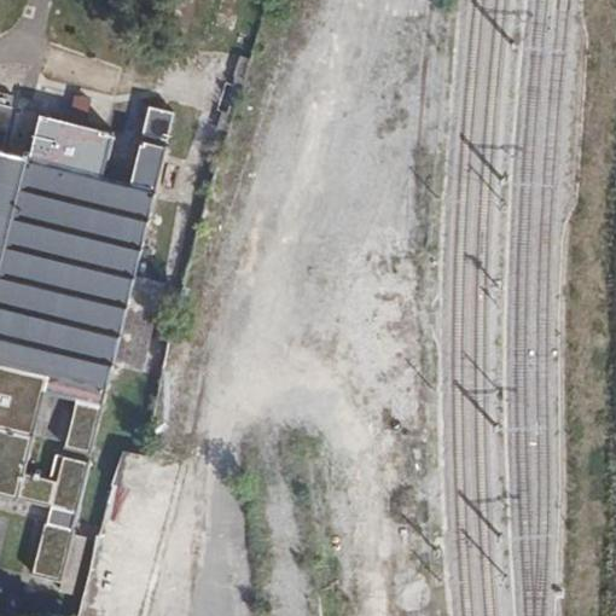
[(27,157),(0,150),(0,495),(47,507),(32,569),(57,576),(68,534),(73,516),(111,365),(139,255),(156,189),(164,155),(167,147),(140,140),(129,184),(99,176),(111,132),(38,114),(27,157)]
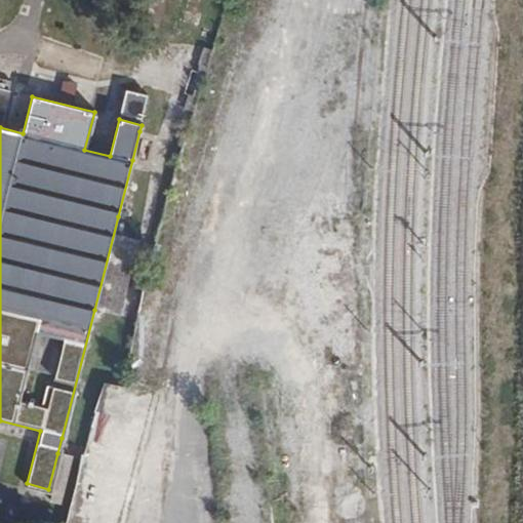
[(108,388),(88,454),(123,465),(143,398),(108,388)]
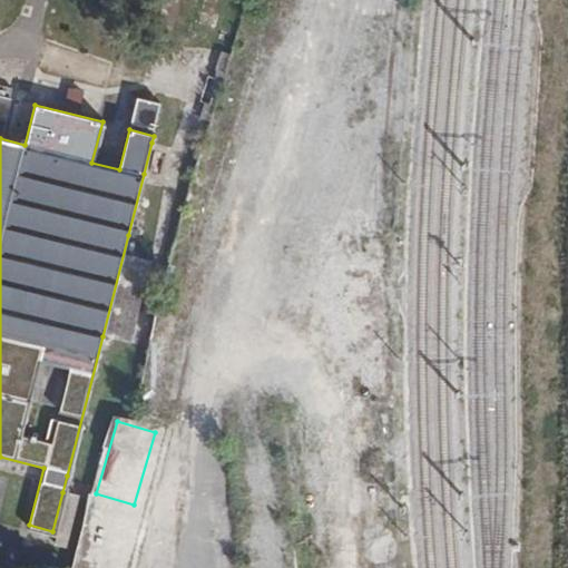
[(323,486),(320,458),(286,461),(289,489),(323,486)]
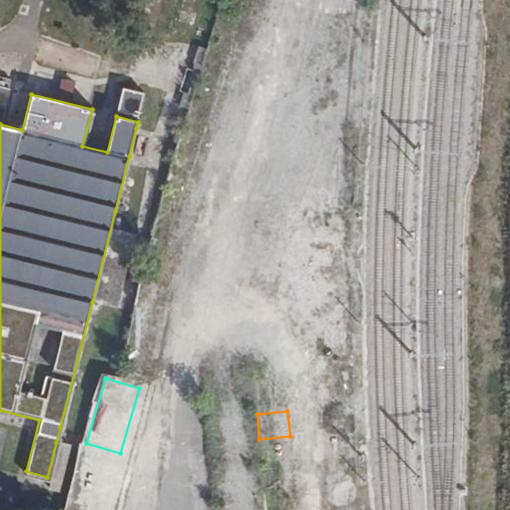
[(106,509),(112,480),(80,474),(73,509),(106,509)]
